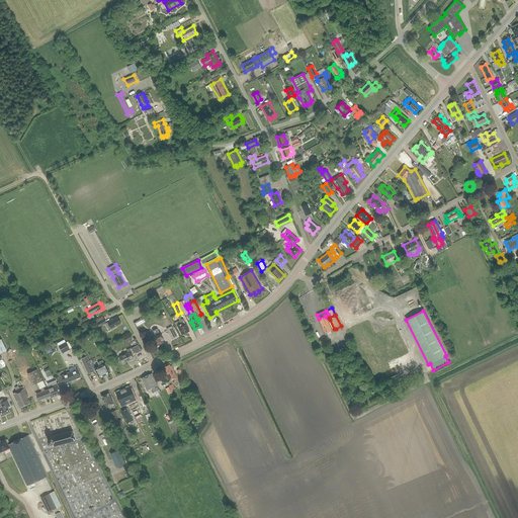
[(325,316),(319,319),(325,333),(332,330),(328,321),(326,317),(325,316)]
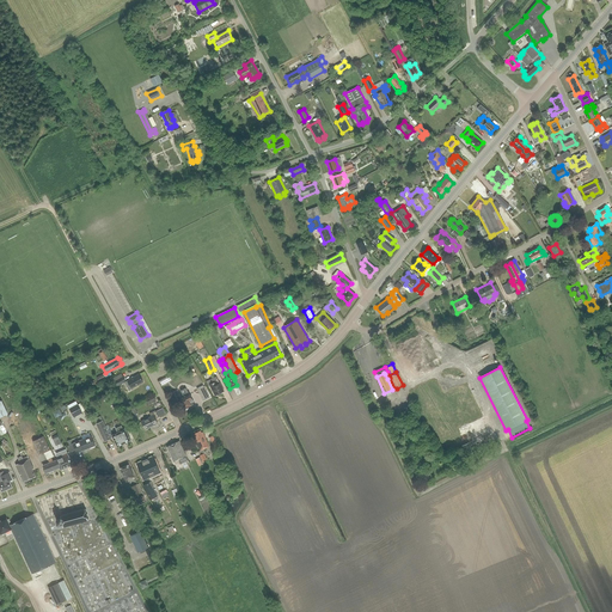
[(127,380),(132,389),(144,383),(139,374),(127,380)]
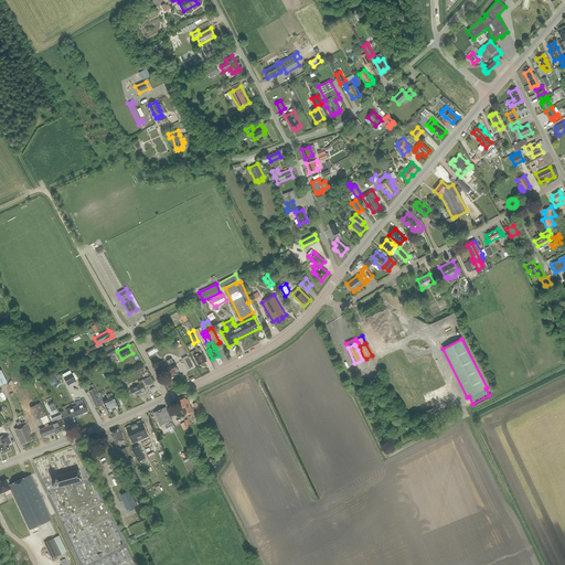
[(108,358),(116,353),(116,352),(114,348),(106,352),(108,358)]
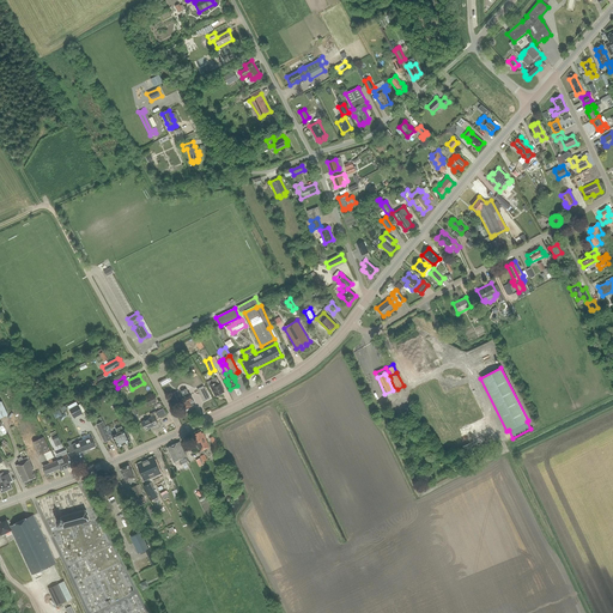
[(216,396),(224,392),(217,377),(212,380),(214,383),(210,386),(216,396)]
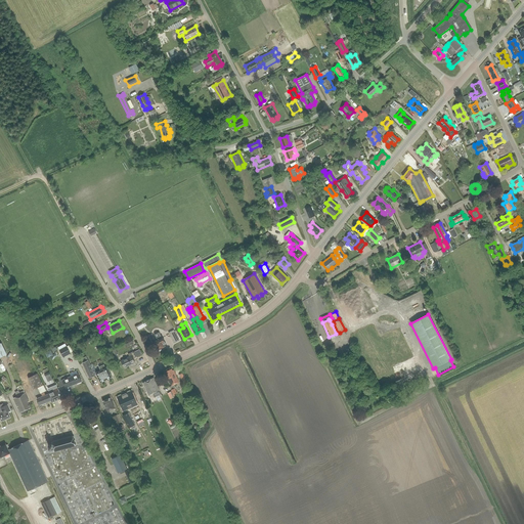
[(162,338),(159,333),(155,335),(158,340),(154,342),(158,350),(159,350),(160,351),(162,350),(161,349),(165,347),(164,344),(165,343),(166,342),(165,340),(164,341),(162,338)]
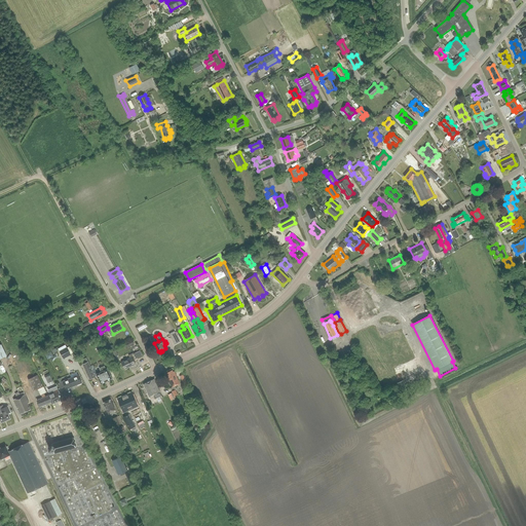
[(97,347),(96,347),(98,352),(105,349),(103,344),(97,347)]
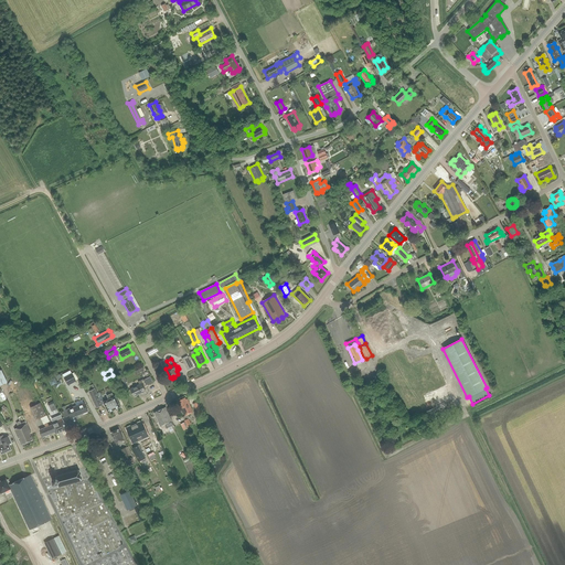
[(72,373),(64,377),(68,385),(76,381),(72,374),(72,373)]
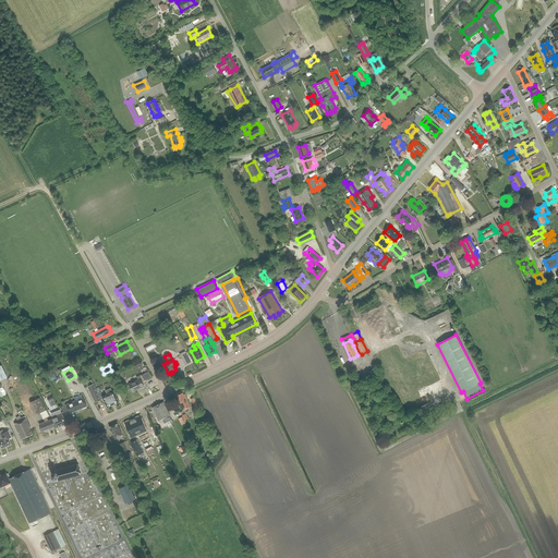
[(137,379),(129,384),(132,392),(144,387),(142,383),(144,380),(142,376),(142,375),(136,377),(137,379)]
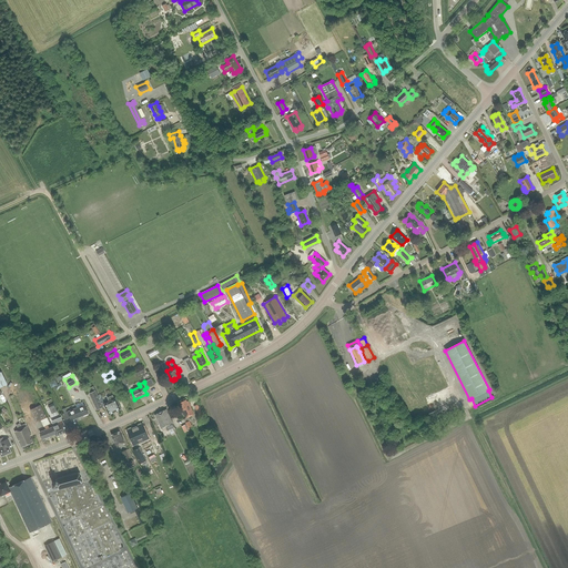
[(121,409),(117,398),(114,399),(112,396),(108,398),(110,402),(104,404),(103,403),(101,404),(94,392),(90,394),(89,394),(97,411),(103,407),(105,406),(109,415),(121,409)]
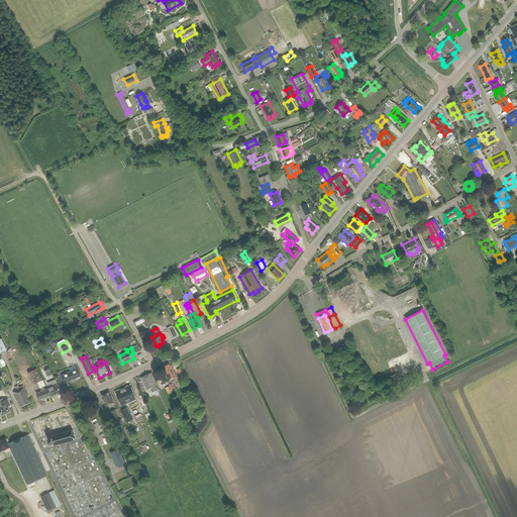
[(164,371),(169,381),(168,382),(171,390),(174,388),(172,383),(174,383),(172,379),(177,377),(171,366),(170,366),(169,364),(164,367),(165,370),(164,371)]
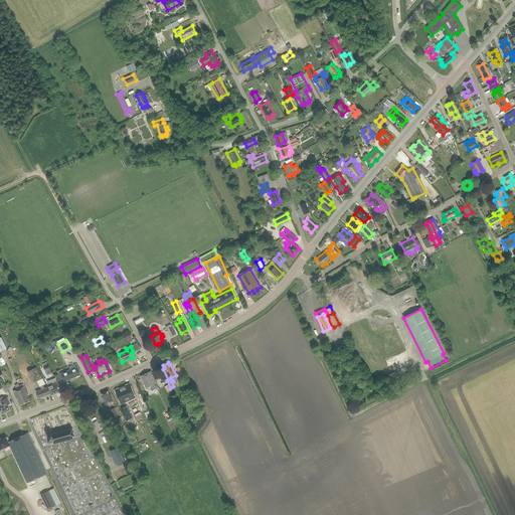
[(32,383),(42,378),(36,367),(27,371),(32,383)]
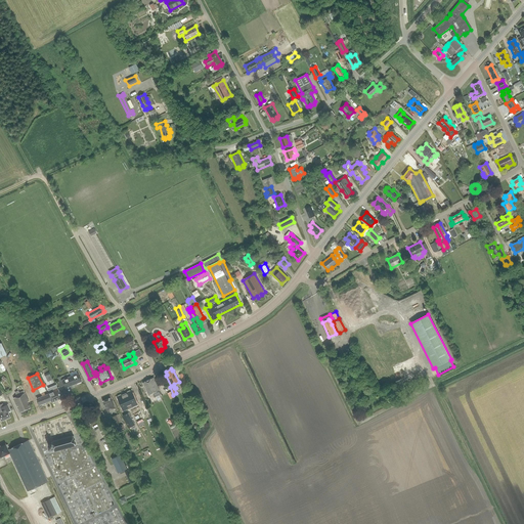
[(66,388),(81,382),(78,374),(62,380),(66,388)]
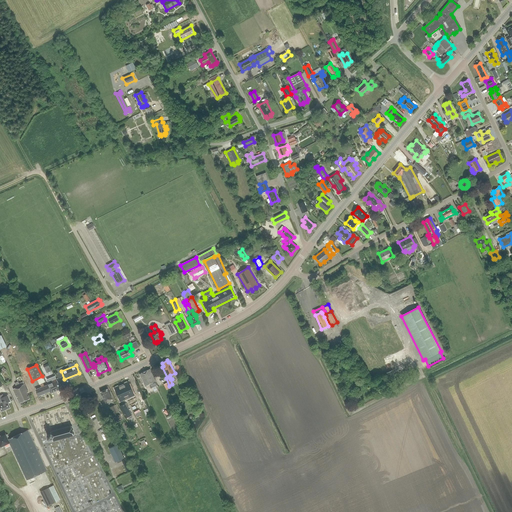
[(150,388),(157,385),(151,373),(150,374),(148,370),(140,373),(142,377),(141,378),(145,386),(149,384),(150,388)]
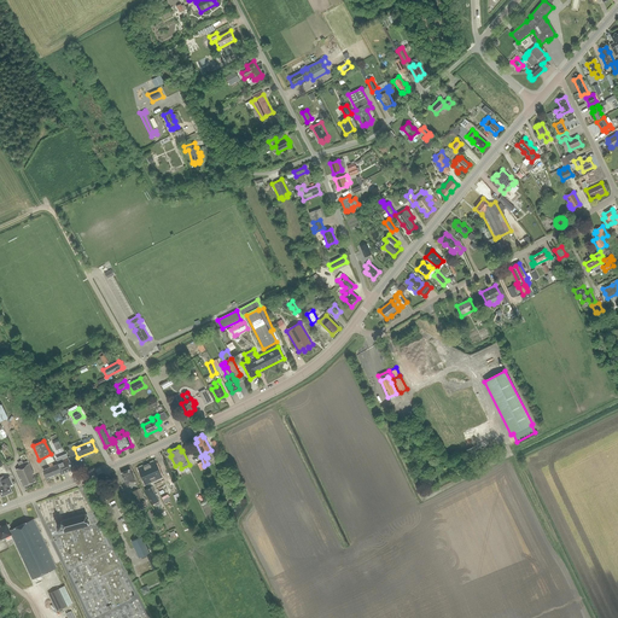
[(473,447),(466,450),(471,460),(478,458),(477,456),(473,447)]
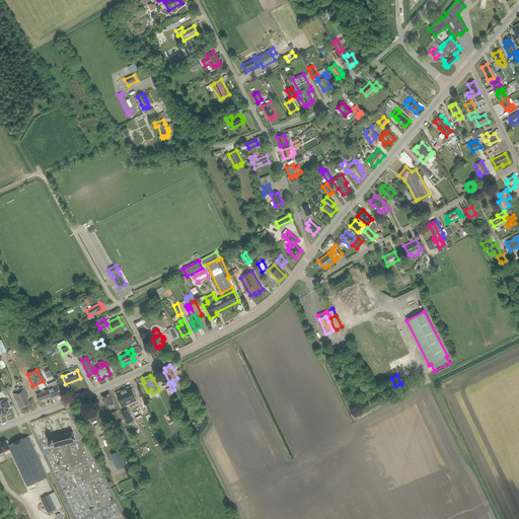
[(43,381),(38,384),(40,390),(46,387),(43,381)]
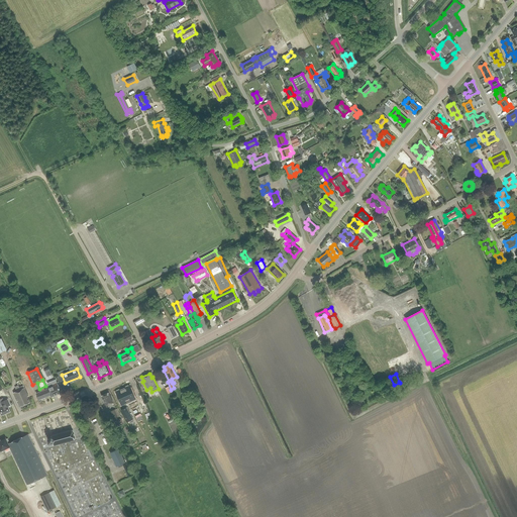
[(50,397),(62,393),(57,383),(48,386),(49,388),(47,389),(50,395),(50,397)]
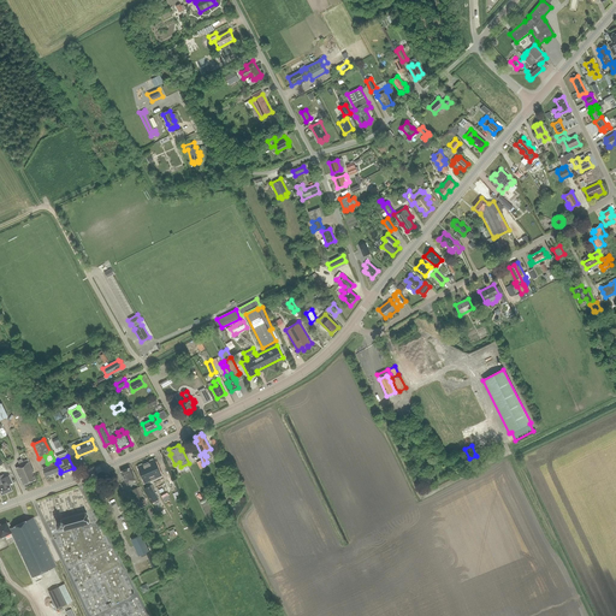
[(138,467),(137,467),(141,473),(142,475),(142,477),(146,484),(161,477),(158,468),(158,469),(155,466),(157,466),(154,460),(153,460),(152,460),(149,461),(149,462),(142,465),(141,465),(140,466),(138,467)]
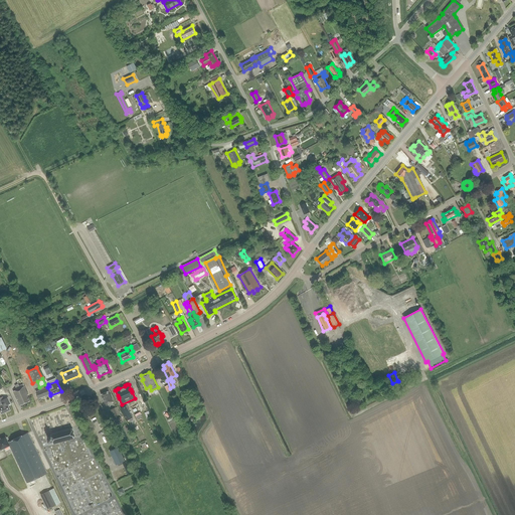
[(17,390),(13,391),(17,400),(18,399),(20,405),(30,401),(27,395),(28,394),(24,386),(17,390)]
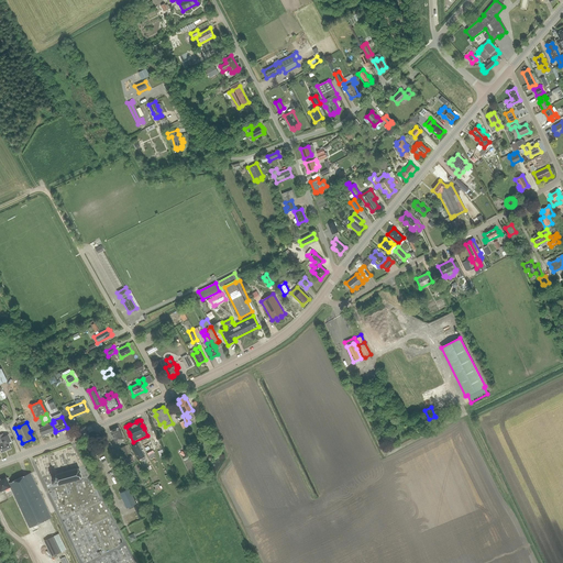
[(55,430),(52,423),(48,424),(47,422),(44,423),(45,426),(40,429),(42,435),(55,430)]
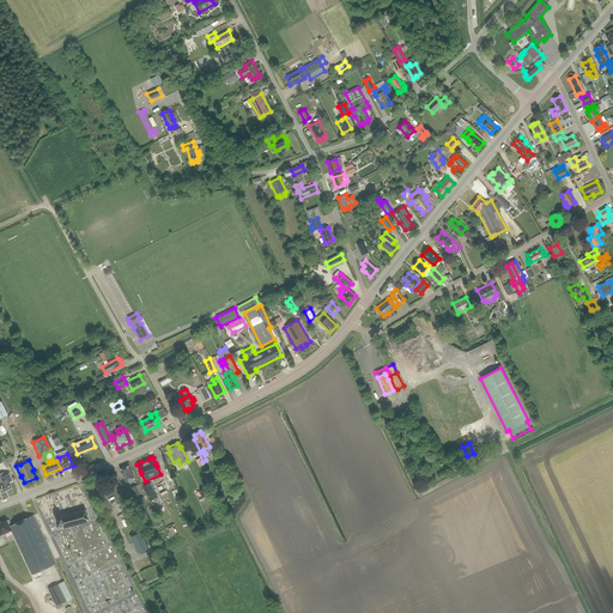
[(125,480),(133,478),(128,466),(120,468),(125,480)]
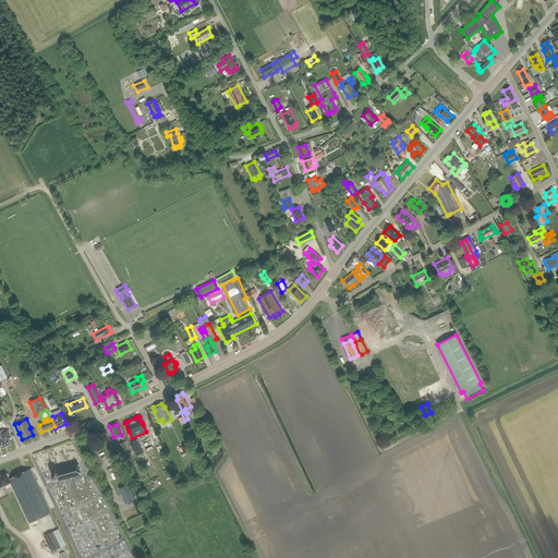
[(2,438),(0,438),(0,445),(1,448),(11,445),(9,438),(11,437),(8,431),(4,433),(0,434),(2,438)]
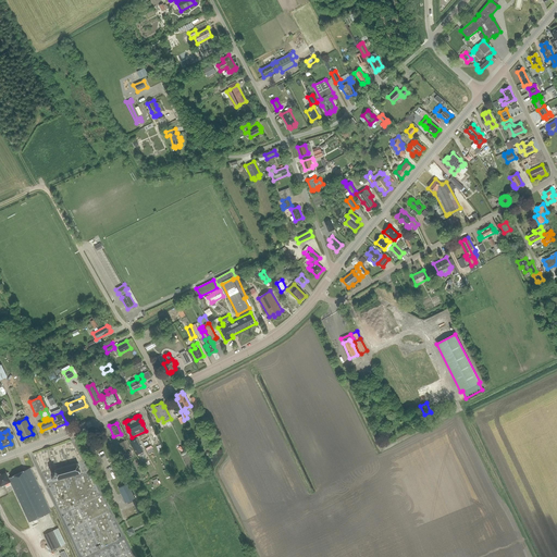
[(123,452),(130,448),(126,441),(120,443),(123,452)]
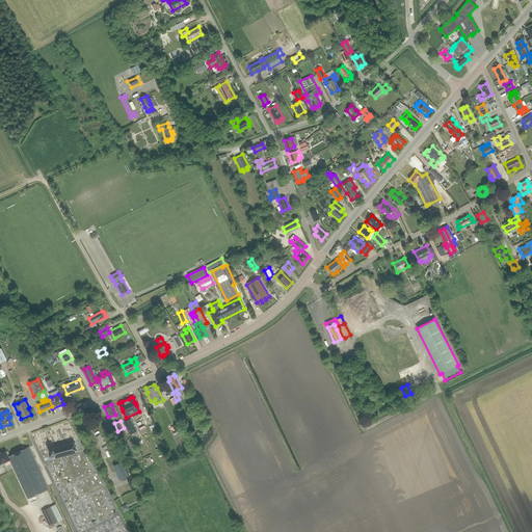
[(132,434),(137,431),(131,421),(128,422),(126,424),(132,434)]
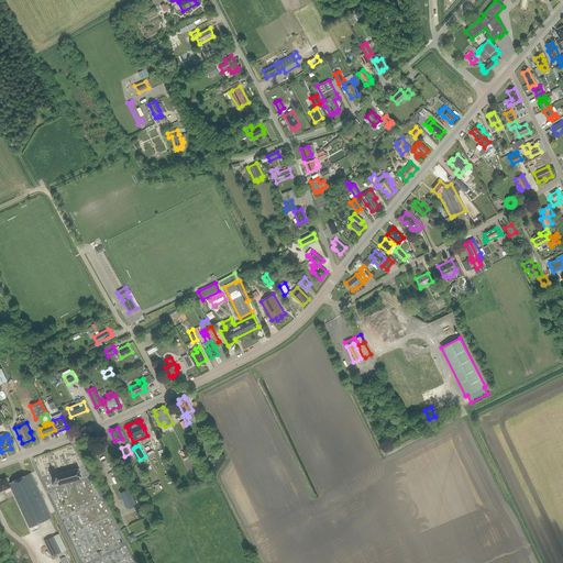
[(54,474),(55,475),(55,477),(52,478),(53,483),(56,482),(57,485),(81,478),(78,467),(54,474)]
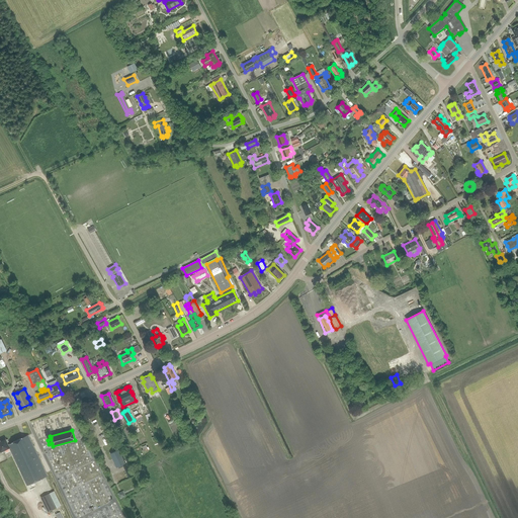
[(0,451),(0,452),(9,448),(26,486),(33,482),(47,476),(28,435),(7,444),(5,438),(0,440),(0,451)]
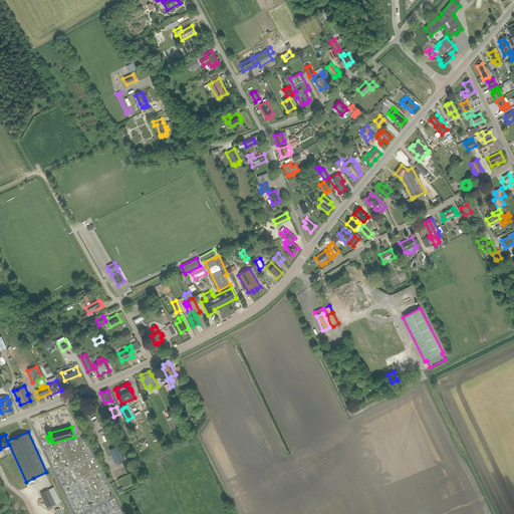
[(118,446),(109,450),(112,456),(115,464),(117,463),(121,461),(124,460),(118,446)]
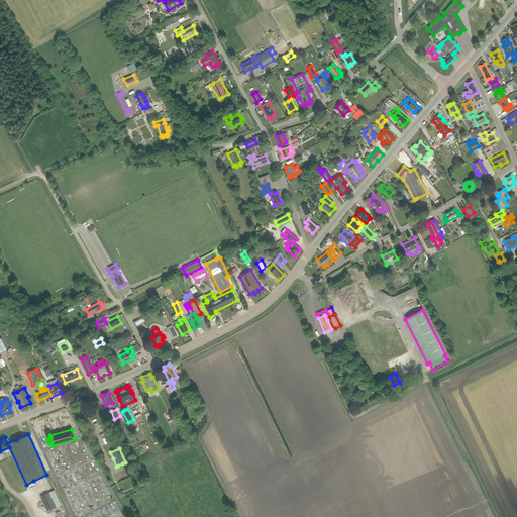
[(47,511),(56,507),(48,492),(40,496),(47,511)]
